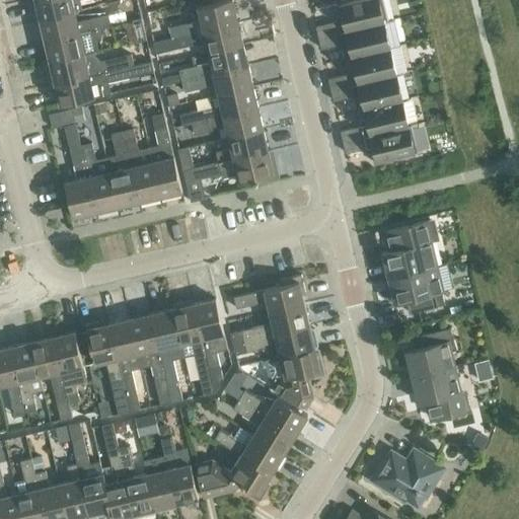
[(35,0),(41,19),(75,11),(83,9),(81,0),(35,0)]
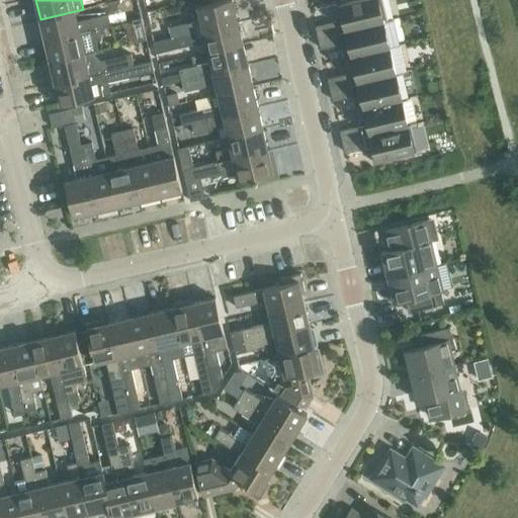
[(187,23),(170,27),(173,39),(189,35),(188,32),(238,21),(233,0),(225,0),(198,6),(201,20),(187,23)]
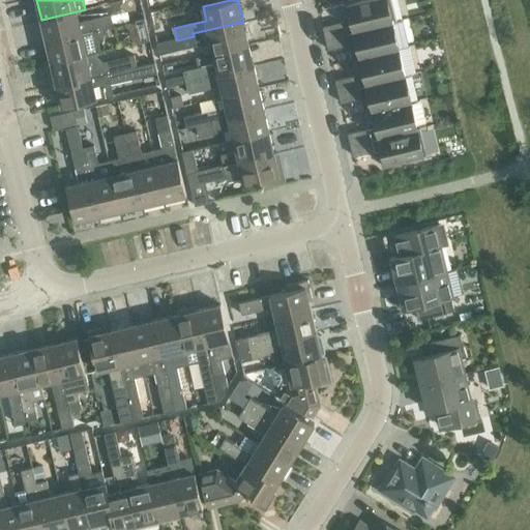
[(345,22),(324,27),(327,38),(394,23),(389,0),(366,0),(348,4),(351,15),(348,16),(345,20),(345,22)]
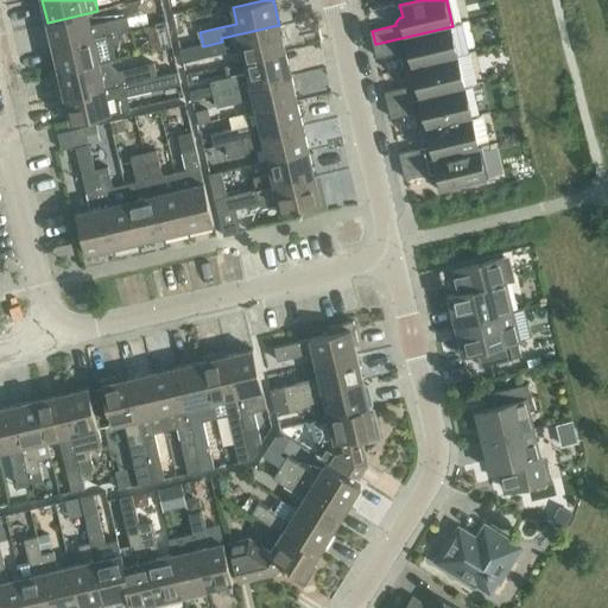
[(88,13),(48,23),(54,48),(121,32),(131,30),(128,17),(108,21),(108,23),(92,26),(88,13)]
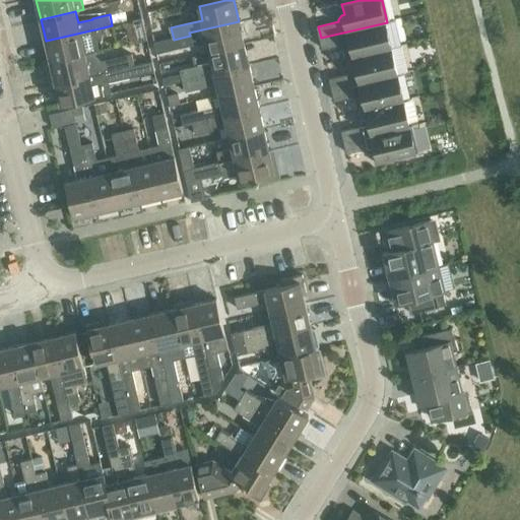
[(142,18),(131,21),(136,43),(147,40),(142,18)]
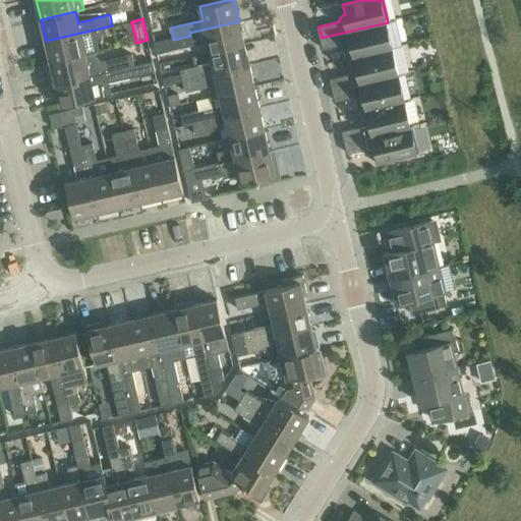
[(174,40),(156,44),(158,54),(192,46),(208,42),(210,53),(245,44),(239,21),(189,33),(190,36),(174,40)]
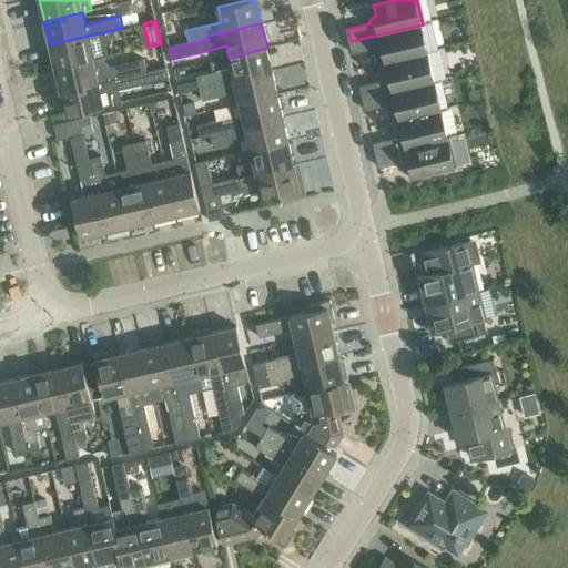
[(423,24),(351,41),(353,53),(376,48),(376,52),(381,53),(385,52),(387,62),(429,52),(423,24)]
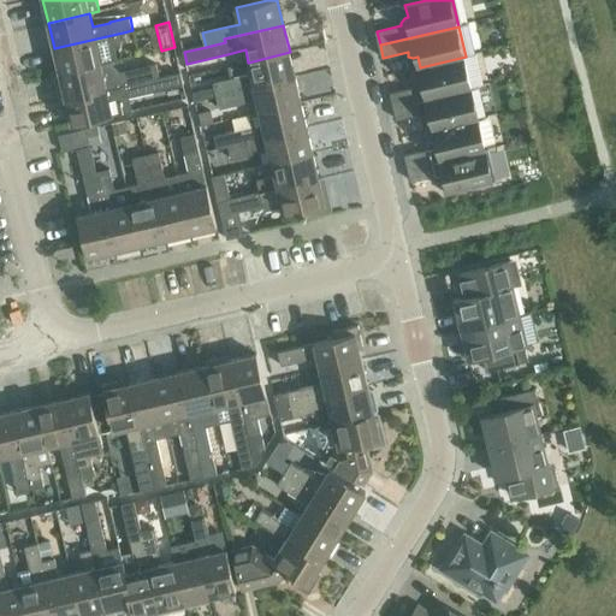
[(123,33),(54,48),(60,73),(101,64),(111,63),(119,60),(116,45),(125,42),(123,33)]
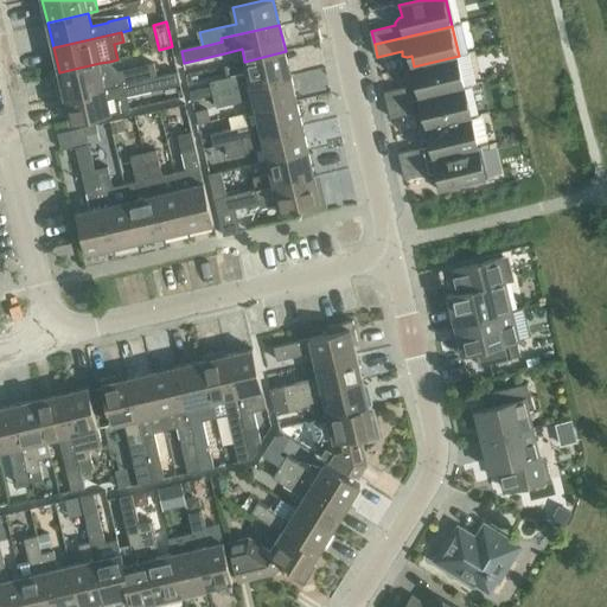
[(231,77),(211,82),(211,85),(213,95),(292,76),(286,51),(244,62),(248,74),(231,77)]
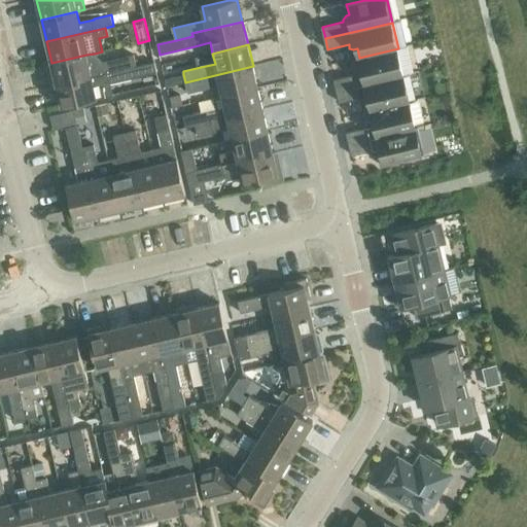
[(356,75),(335,80),(338,92),(406,75),(398,48),(359,58),(361,68),(358,69),(357,69),(355,72),(356,75)]
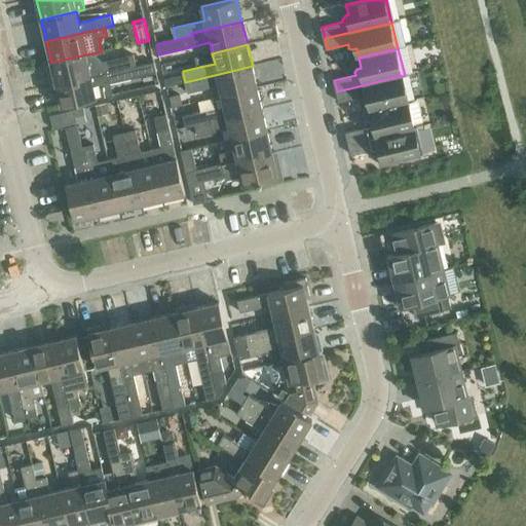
[(49,66),(48,68),(50,76),(52,77),(54,77),(57,84),(107,73),(107,74),(136,67),(133,55),(121,58),(111,61),(103,62),(96,55),(95,53),(86,54),(51,63),(51,65),(49,66)]
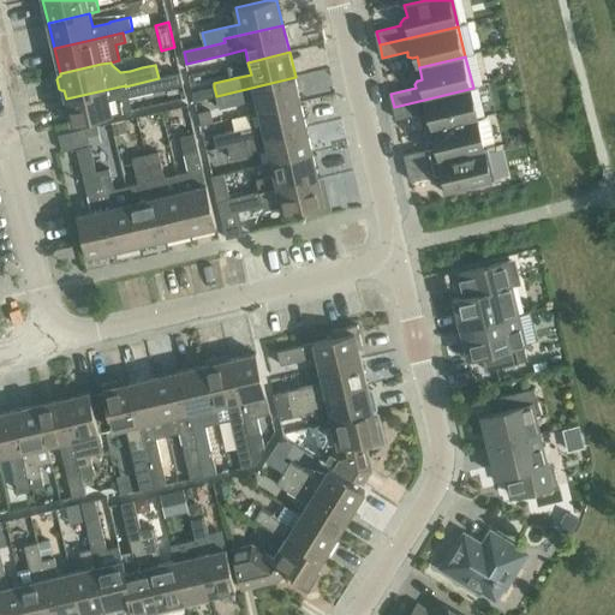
[(125,85),(66,99),(72,125),(113,115),(131,112),(129,97),(183,84),(180,73),(159,78),(125,87),(125,85)]
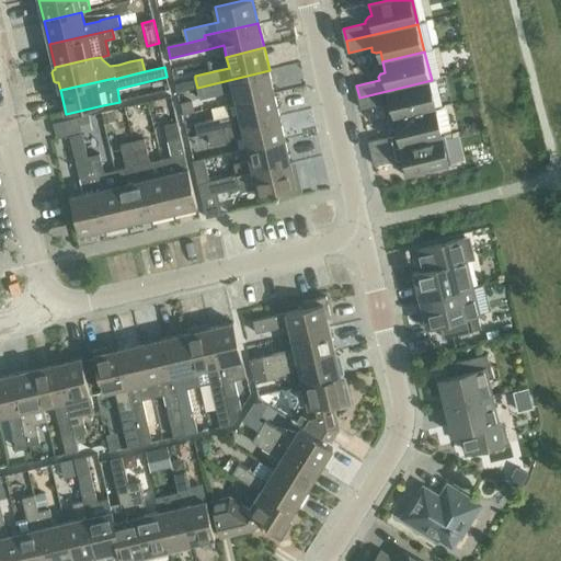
[(270,70),(197,88),(201,100),(219,95),(219,94),(235,91),(237,102),(275,93),(270,70)]
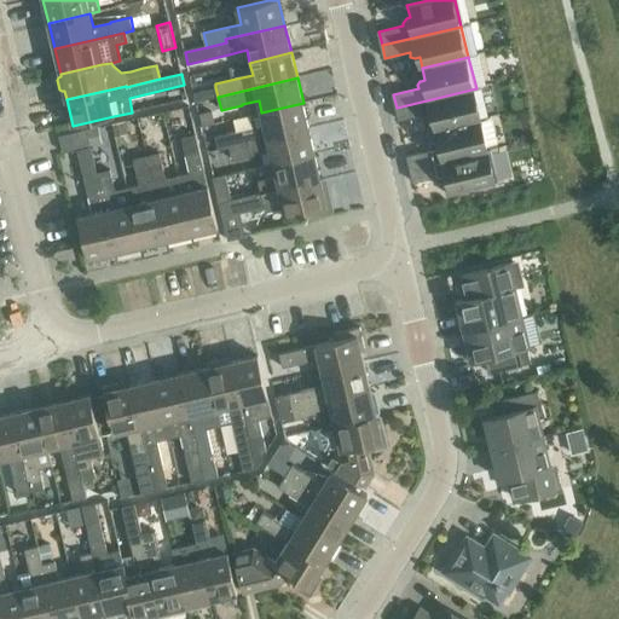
[(215,87),(194,93),(196,102),(218,97),(215,87)]
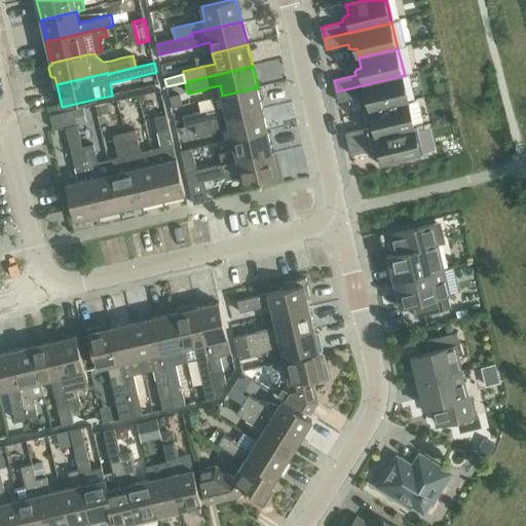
[(405,75),(337,91),(339,103),(361,98),(361,101),(364,103),(366,102),(369,102),(371,111),(411,102),(405,75)]
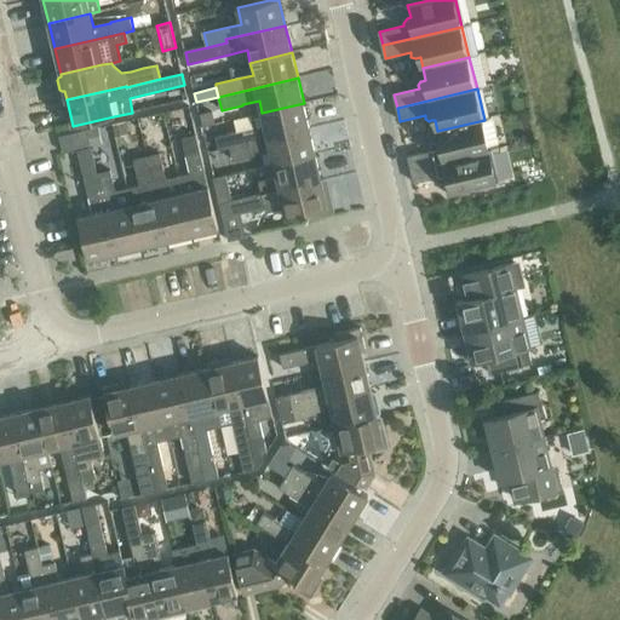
[(228,135),(217,137),(219,149),(230,147),(230,148),(310,128),(304,103),(262,113),(262,114),(252,116),(256,128),(248,130),(228,135)]
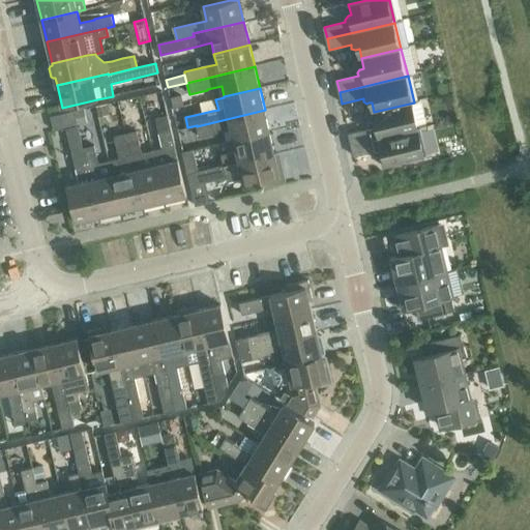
[(370,128),(349,134),(352,145),(420,128),(414,102),(374,112),(376,121),(372,122),(370,125),(370,128)]
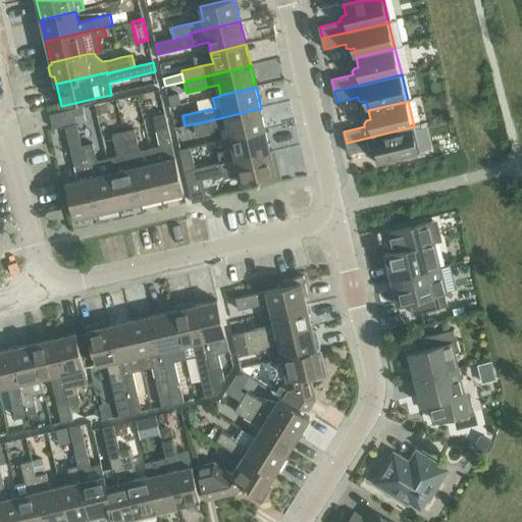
[(105,102),(95,104),(97,115),(108,112),(105,102)]
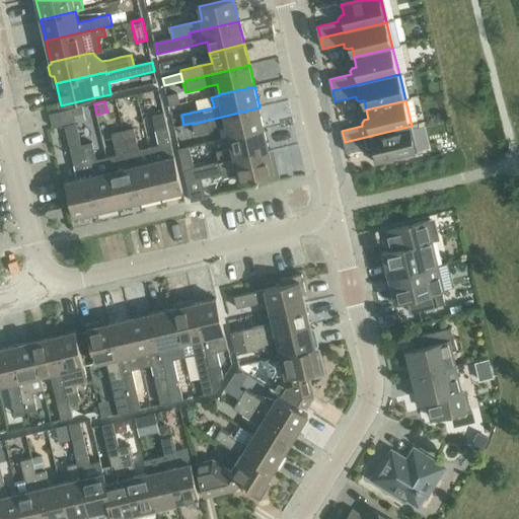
[(83,106),(74,108),(77,122),(86,120),(83,106)]
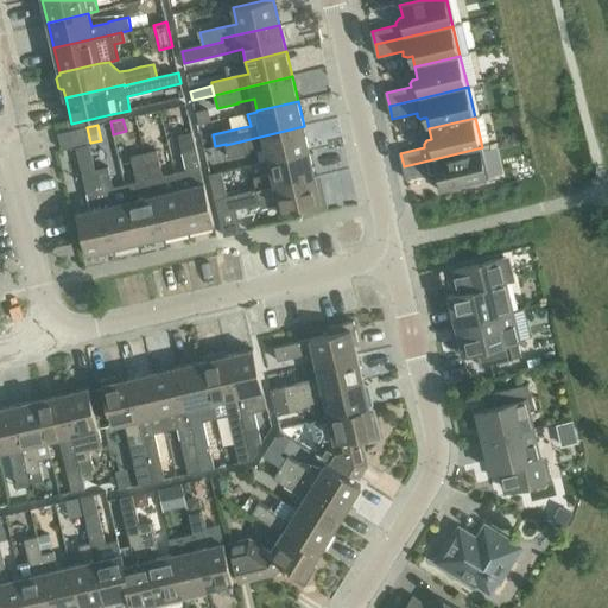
[(304,126),(226,145),(229,158),(249,153),(249,152),(266,149),(268,162),(310,152),(304,126)]
